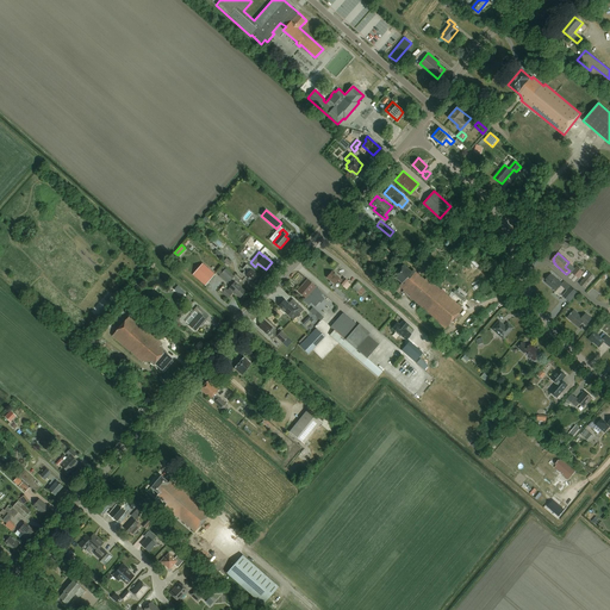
[(193,275),(205,286),(216,274),(203,263),(193,275)]
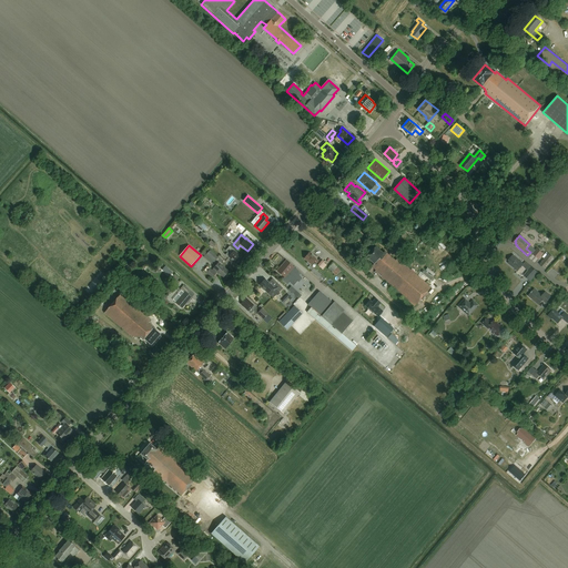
[(236,263),(241,257),(237,255),(239,254),(230,246),(225,251),(227,252),(226,254),(236,263)]
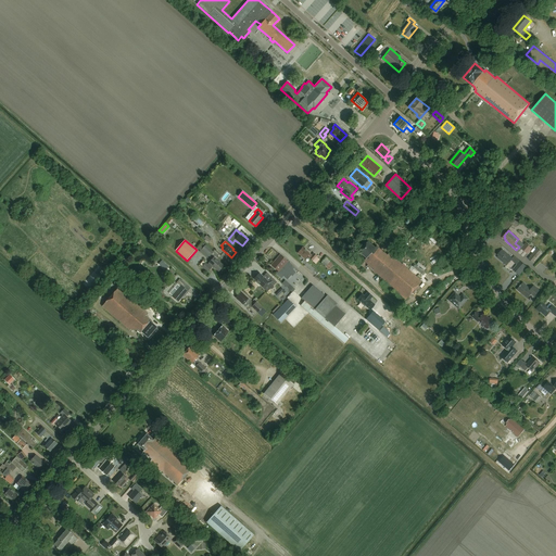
[(405,300),(421,281),(388,252),(387,254),(376,245),(375,248),(367,241),(358,252),(366,257),(364,260),(367,264),(365,265),(405,300)]
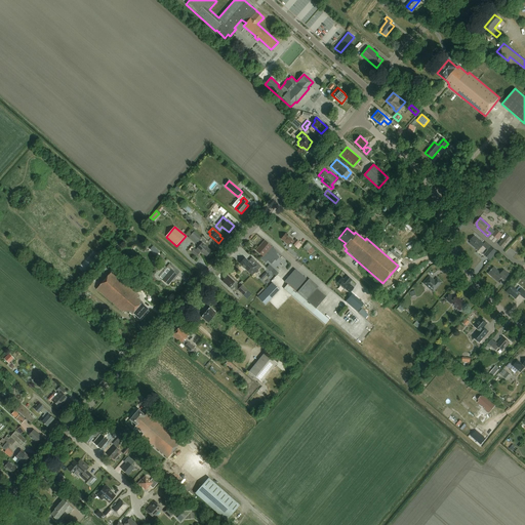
[(189,238),(197,244),(202,238),(192,229),(187,235),(189,237),(189,238)]
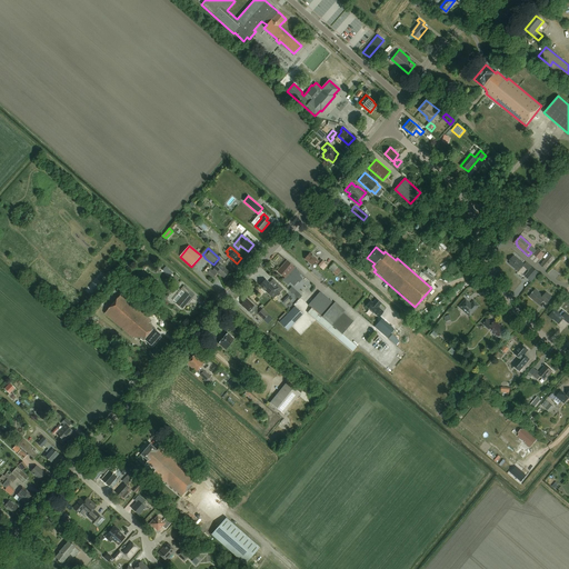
[(538,248),(533,255),(540,260),(545,255),(538,248)]
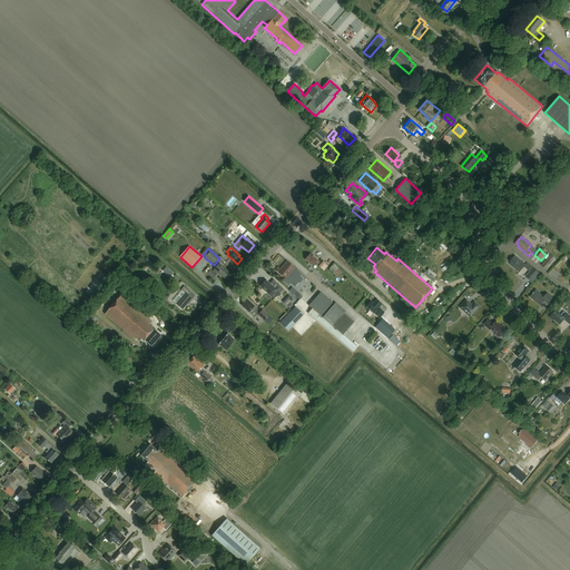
[(311,253),(305,259),(308,263),(307,264),(311,267),(310,268),(313,272),(312,273),(324,283),(327,279),(313,267),(315,264),(323,271),(327,266),(324,263),(325,262),(322,259),(320,261),(311,253)]
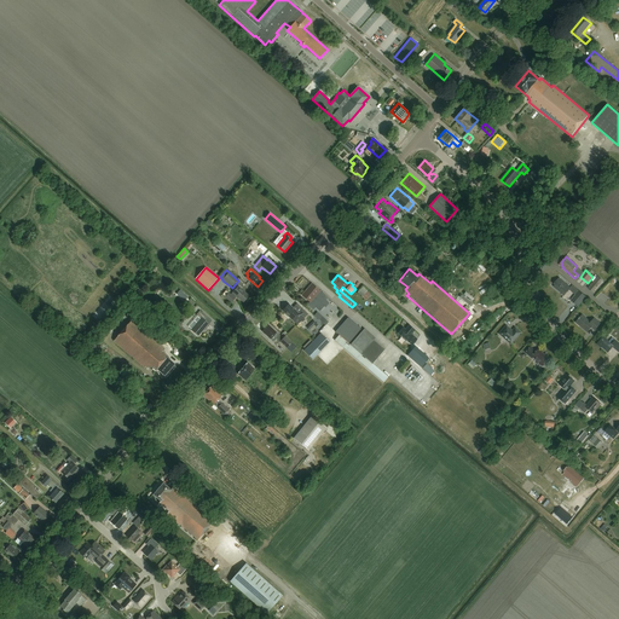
[(563,295),(571,288),(560,277),(554,284),(555,285),(554,287),(563,295)]
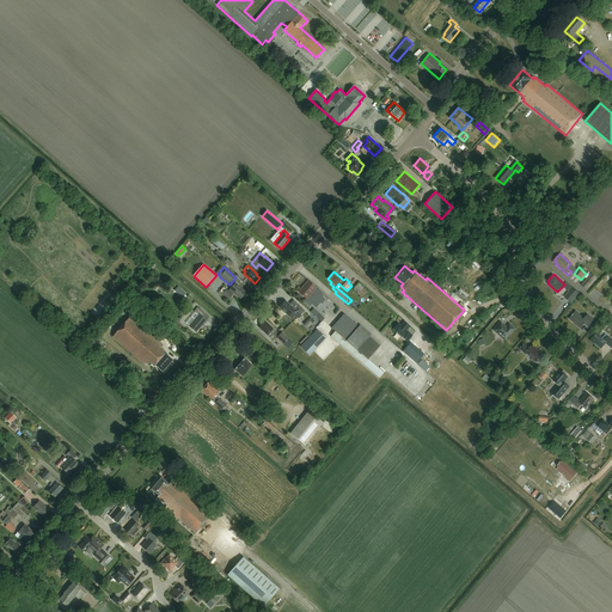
[(598,280),(592,274),(586,280),(592,286),(598,280)]
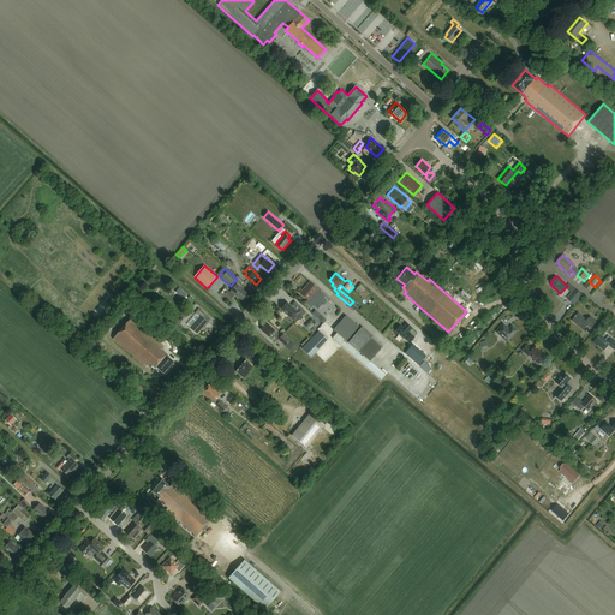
[(318,300),(323,294),(309,281),(299,293),(316,309),(321,304),(318,300)]
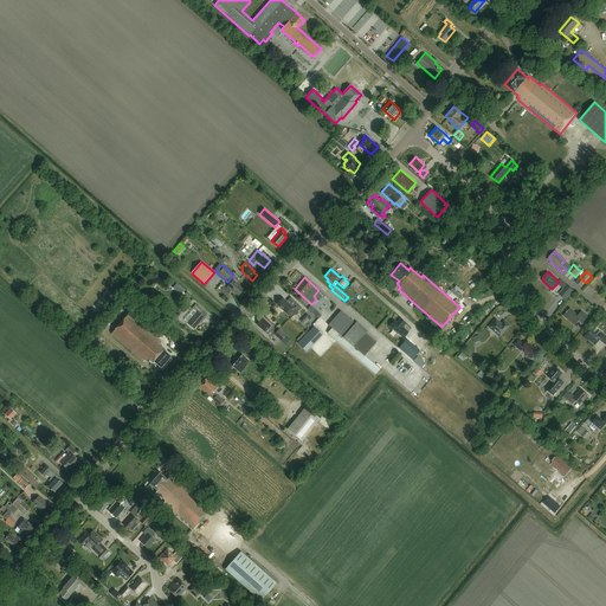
[(239,296),(244,290),(233,281),(226,288),(224,287),(221,290),(227,296),(233,290),(239,296)]
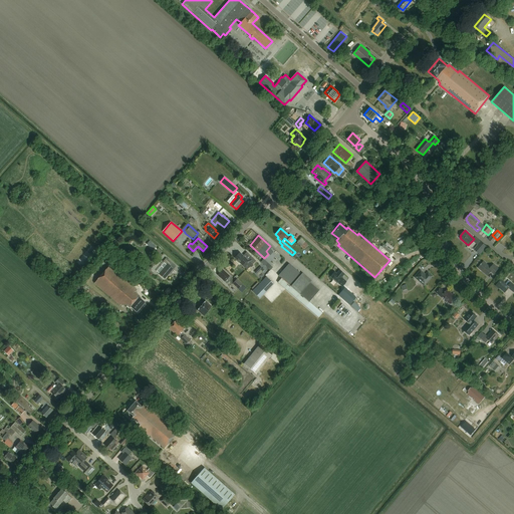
[(313,248),(302,238),(297,243),(309,253),(313,248)]
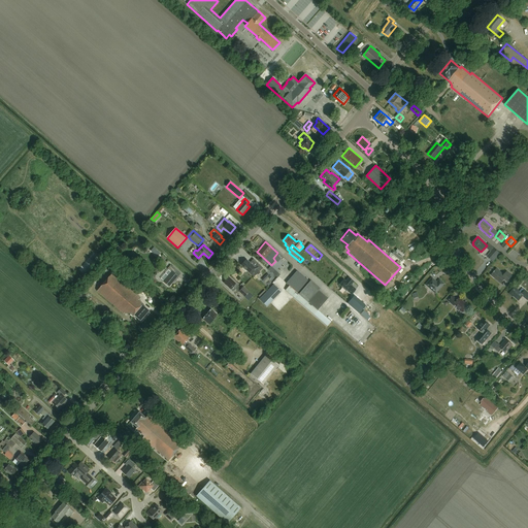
[(495,249),(487,256),(492,261),(499,253),(495,249)]
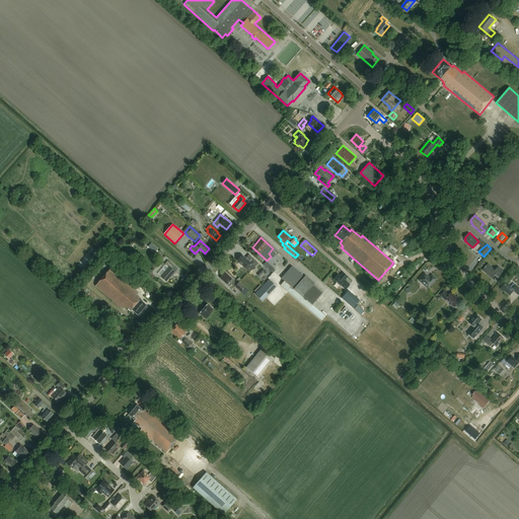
[(248,273),(257,264),(252,260),(249,263),(242,255),(237,261),(244,269),(248,273)]
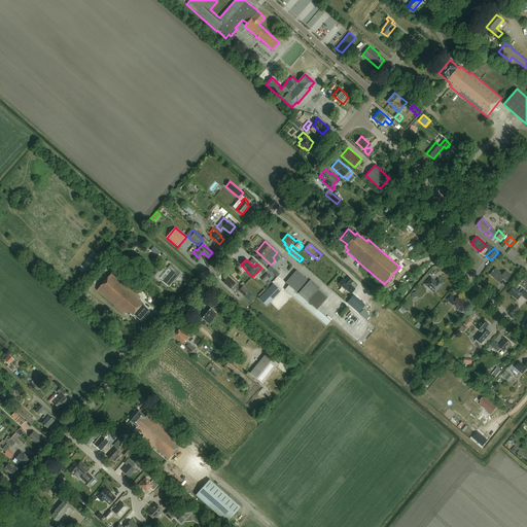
[(175,281),(179,277),(174,273),(177,270),(171,265),(168,269),(171,272),(163,281),(169,286),(174,280),(175,281)]
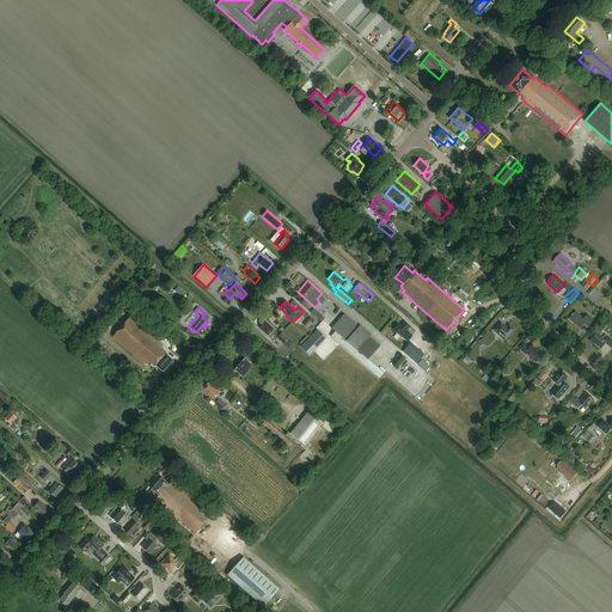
[(588,326),(593,320),(587,314),(583,318),(575,311),(569,318),(581,329),(585,324),(588,326)]
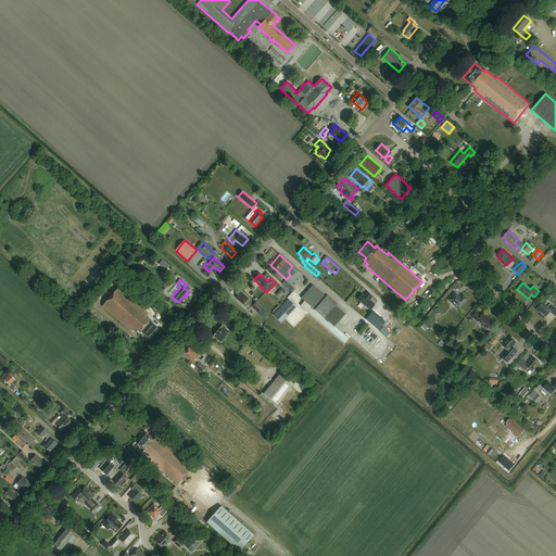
[(118,288),(102,306),(130,331),(131,330),(137,331),(138,330),(140,332),(141,331),(149,338),(158,327),(150,320),(151,319),(146,315),(148,314),(118,288)]
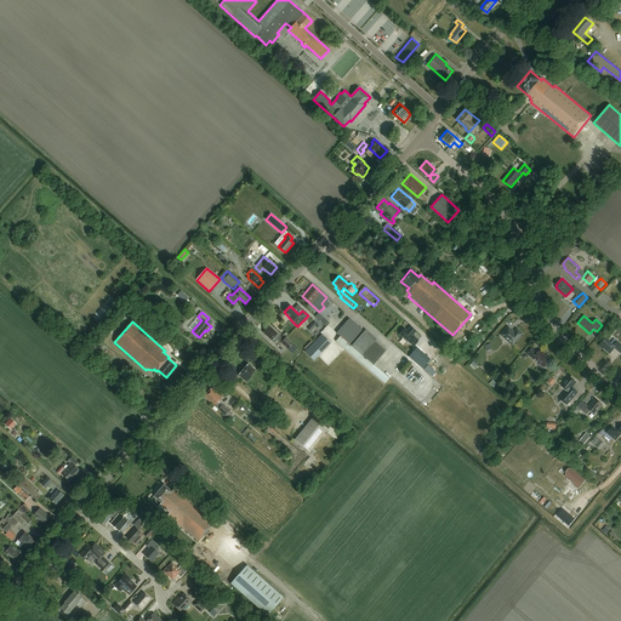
[(389,379),(374,365),(386,351),(375,341),(376,340),(365,330),(364,331),(353,322),(349,325),(346,323),(336,332),(340,336),(336,341),(369,370),(385,385),(389,379)]
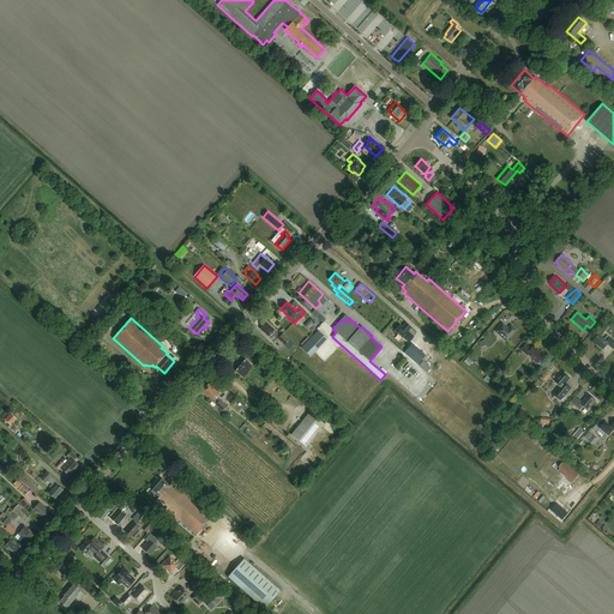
[(312,319),(305,326),(307,329),(312,324),(314,325),(315,323),(312,319)]
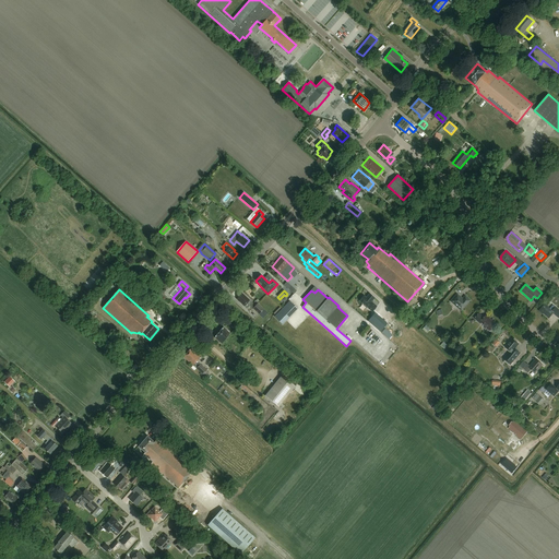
[(242,293),(237,298),(247,308),(249,306),(259,314),(265,308),(259,302),(256,306),(253,304),(253,302),(242,293)]
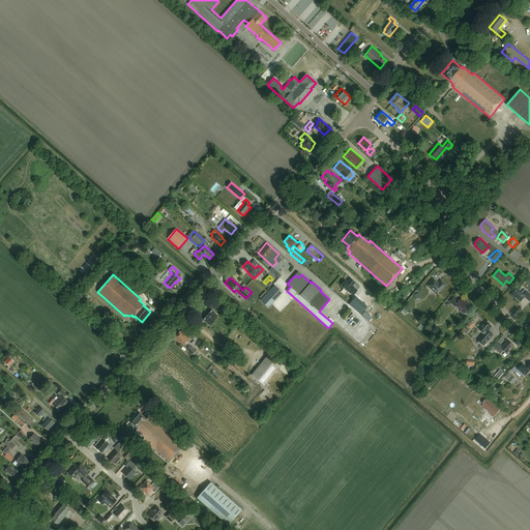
[(350,278),(347,282),(345,281),(341,286),(353,296),(357,291),(352,287),(355,283),(350,278)]
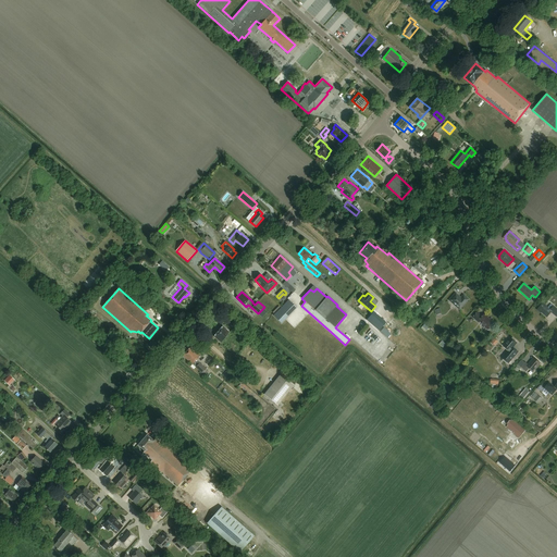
[(455,293),(449,300),(459,309),(468,299),(463,295),(460,298),(455,293)]
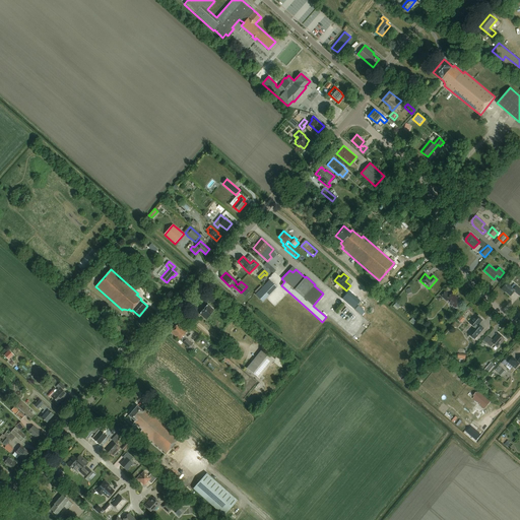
[(269,280),(255,295),(263,302),(277,287),(269,280)]
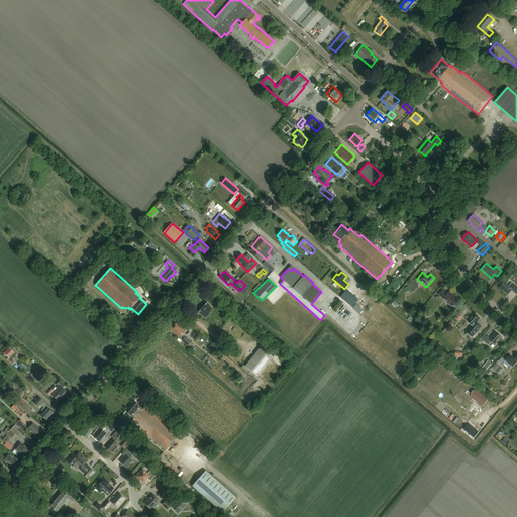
[(516,294),(516,292),(516,287),(513,284),(511,287),(504,281),(499,287),(508,294),(512,290),(516,294)]
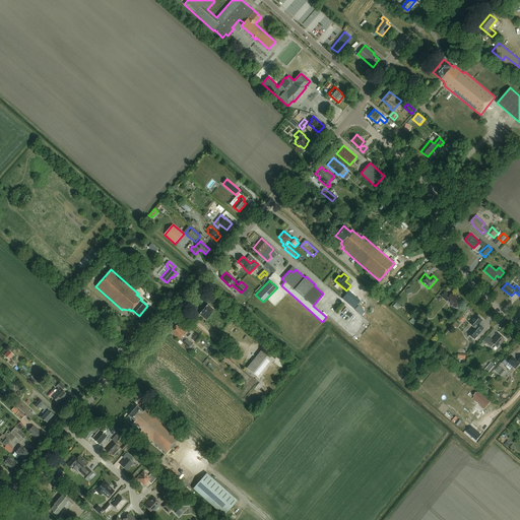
[(350,290),(343,299),(350,304),(352,302),(349,298),(353,294),(350,290)]
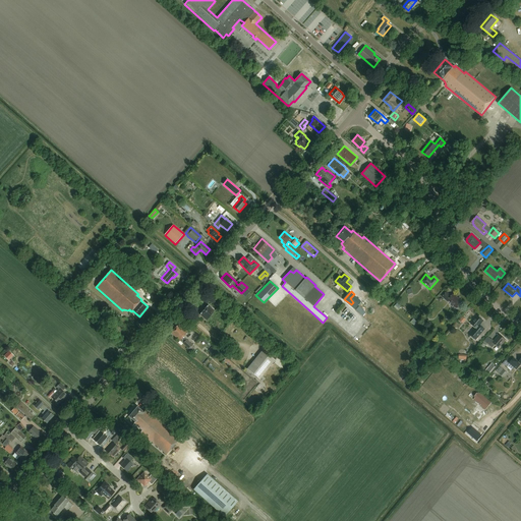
[(448,302),(449,300),(453,303),(453,305),(456,308),(458,308),(459,306),(459,305),(462,301),(456,296),(454,293),(452,296),(447,292),(443,297),(448,302)]
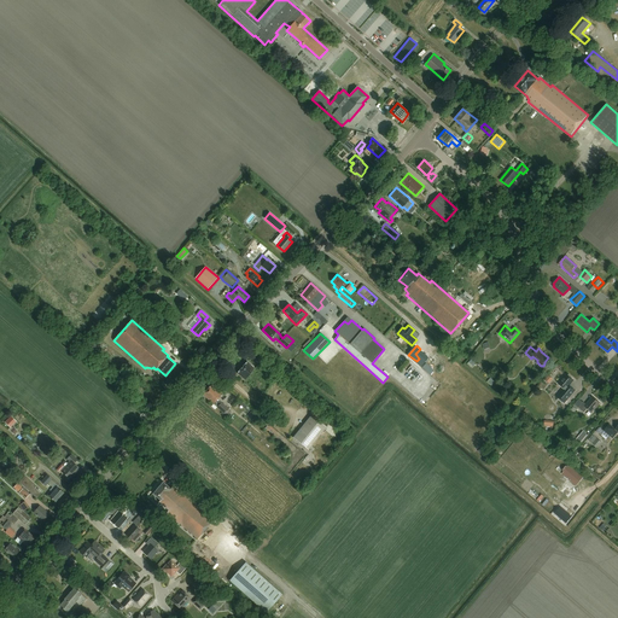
[(424,361),(419,366),(427,373),(432,368),(424,361)]
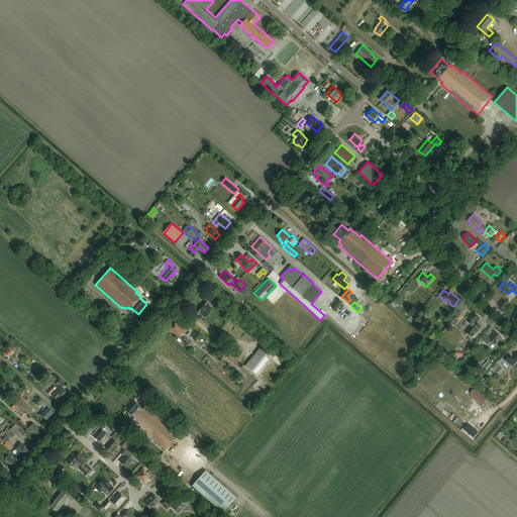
[(205,318),(213,308),(207,303),(199,312),(205,318)]
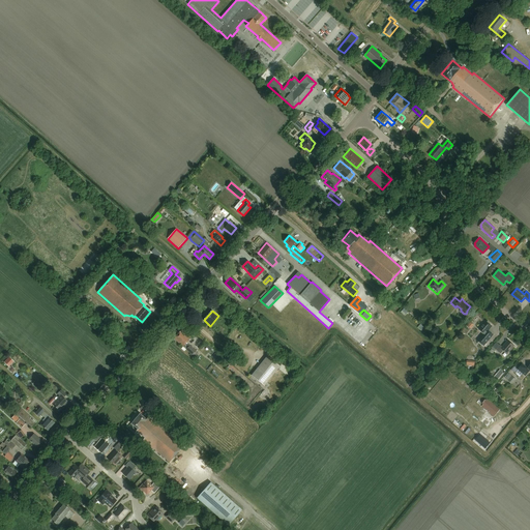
[(484,334),(479,342),(483,346),(494,334),(489,330),(492,326),(487,321),(479,329),(484,334)]
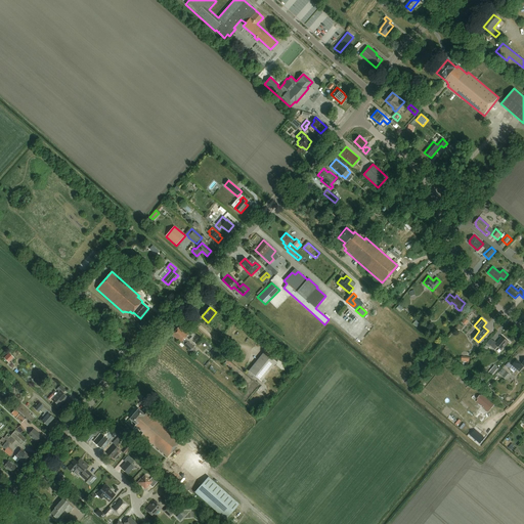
[(178,325),(172,334),(180,342),(191,351),(195,347),(184,338),(188,333),(184,330),(183,331),(178,325)]
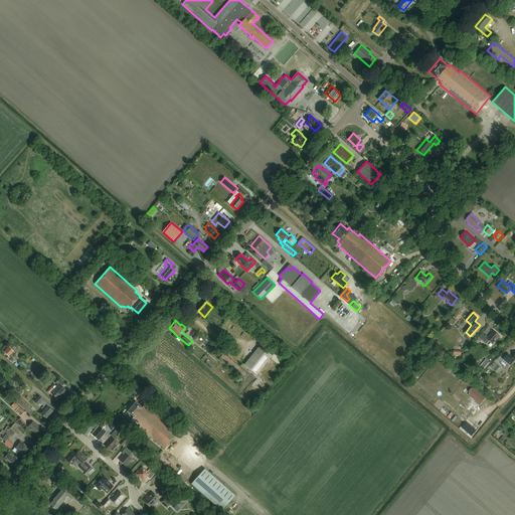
[(486,335),(482,340),(487,344),(489,340),(493,343),(500,336),(494,331),(489,337),(486,335)]
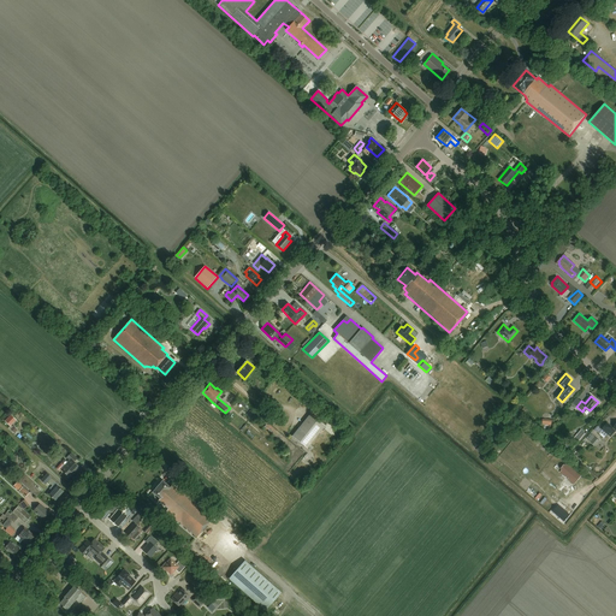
[(311,414),(292,436),(307,449),(326,426),(311,414)]
